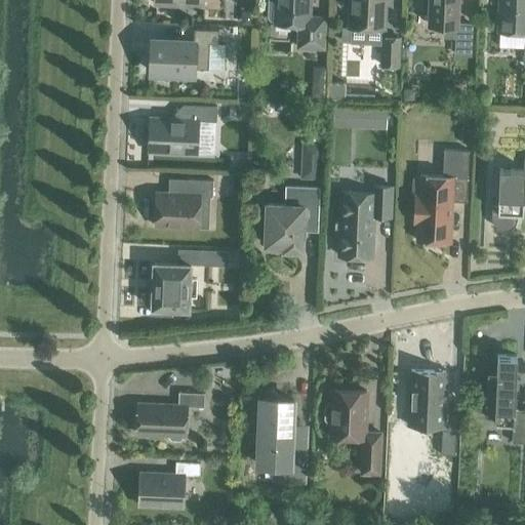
[(324,17),(310,16),(310,0),(268,0),(268,17),(271,19),(274,19),(274,24),(292,24),(298,31),(297,43),(306,43),(306,47),(323,48),(324,17)]
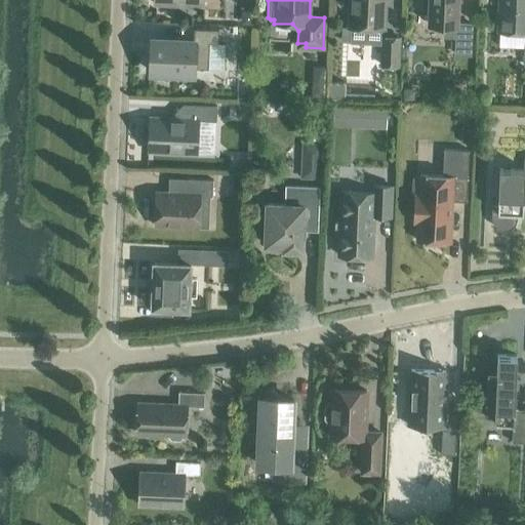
[(349,0),(348,27),(384,29),(385,0),(349,0)]
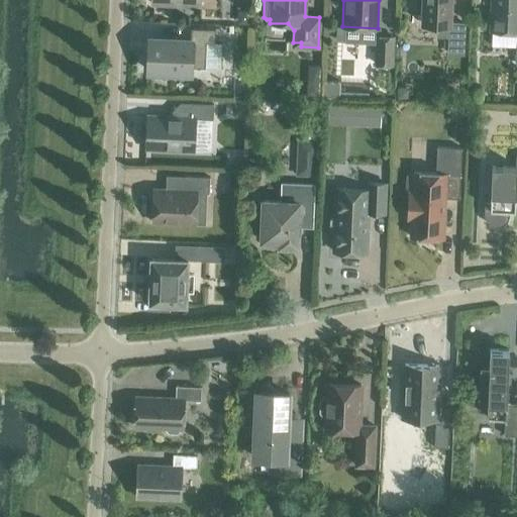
[(463,23),(449,23),(450,0),(417,0),(417,9),(422,9),(421,23),(439,24),(438,36),(448,36),(448,54),(462,54),(463,23)]
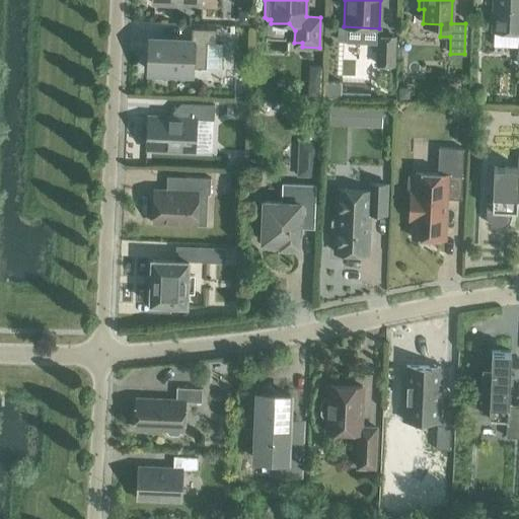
[(518,0),(493,0),(492,31),(518,32),(517,54),(518,54),(518,0)]
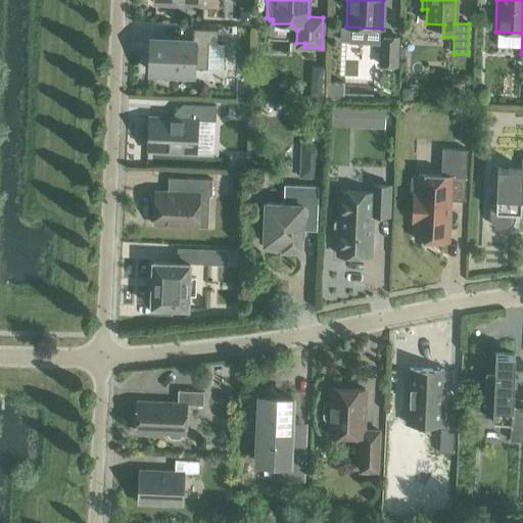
[(193,29),(192,41),(152,40),(150,72),(191,74),(191,68),(206,68),(207,43),(217,43),(218,30),(193,29)]
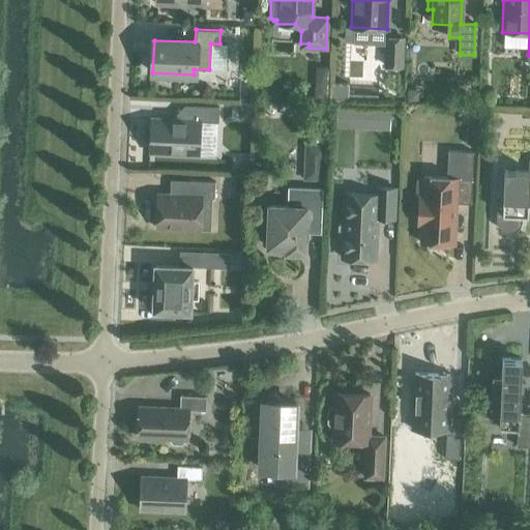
[(386,37),(385,66),(402,66),(403,37),(386,37)]
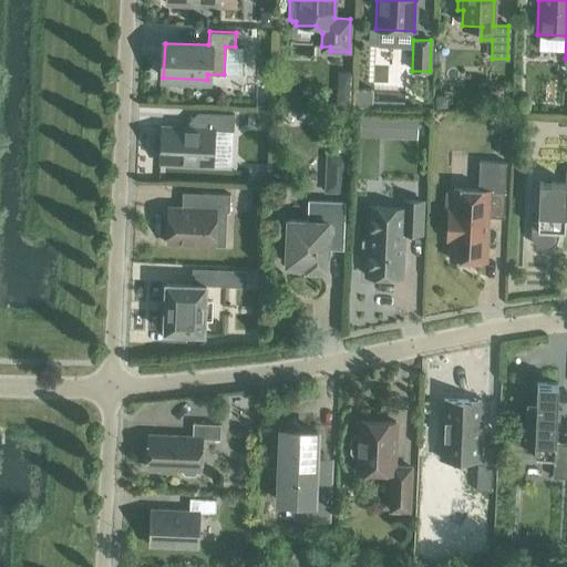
[(337,86),(336,101),(349,102),(350,86),(337,86)]
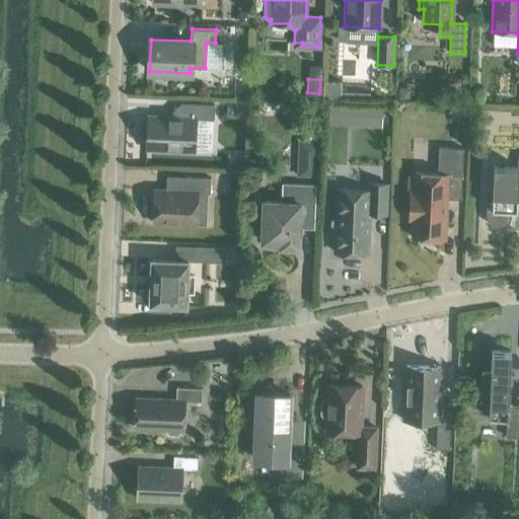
[(398,88),(397,99),(410,100),(410,88),(398,88)]
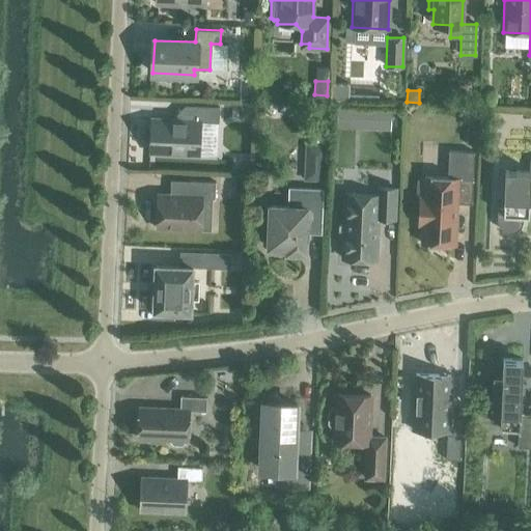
[(239,104),(239,117),(251,117),(251,104),(239,104)]
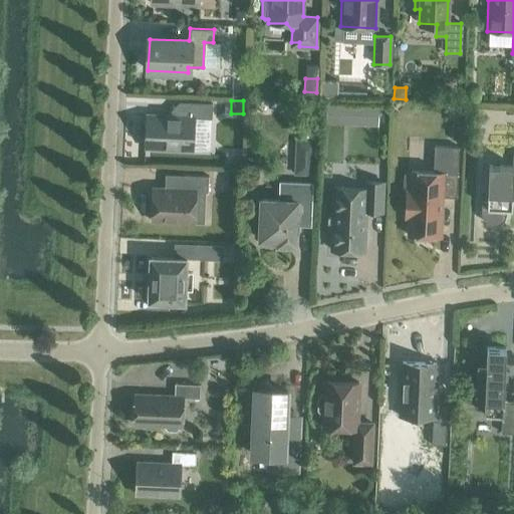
[(145,148),(193,151),(194,117),(211,118),(212,103),(187,102),(186,116),(146,114),(145,148)]
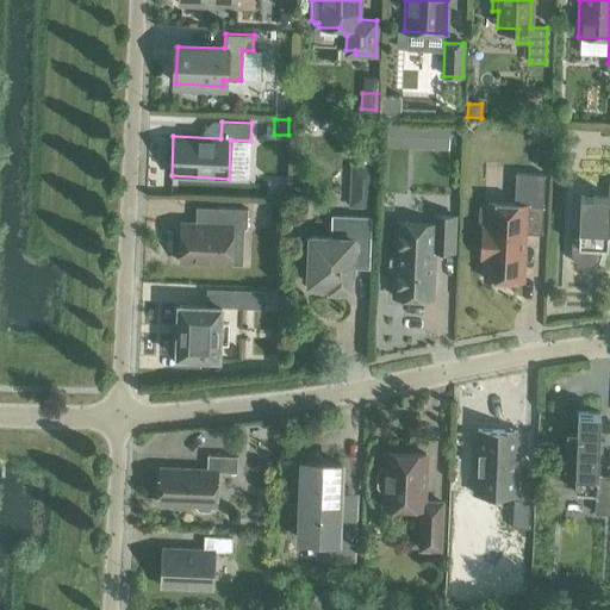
[(387,125),(387,148),(448,149),(449,126),(387,125)]
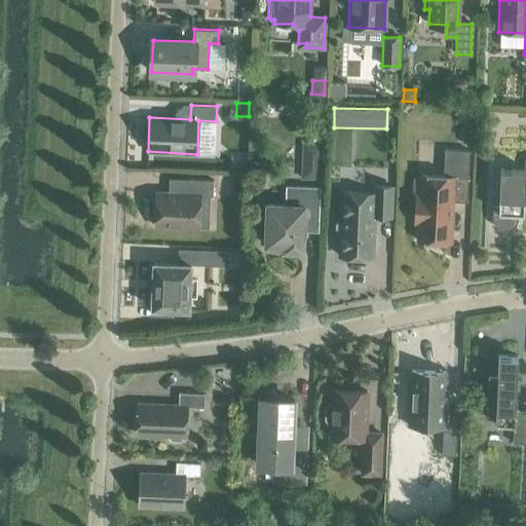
[(302,143),(301,179),(321,180),(323,143),(302,143)]
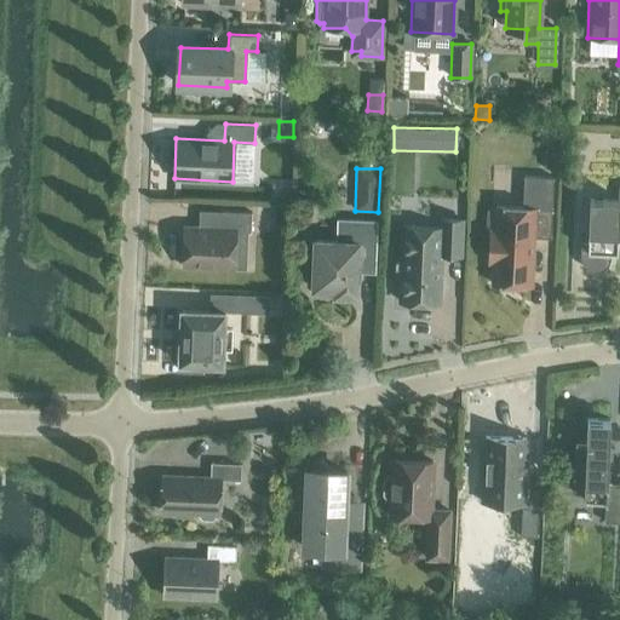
[(533,237),(550,237),(552,177),(523,176),(522,207),(495,206),(494,230),(489,230),(488,262),(493,262),(492,283),(530,286),(533,237)]
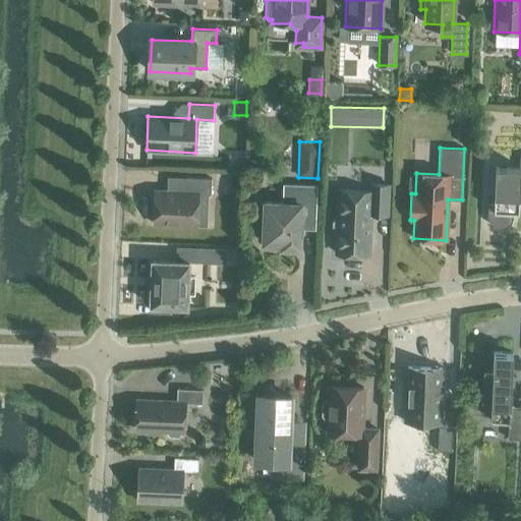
[(520,182),(520,156),(519,168),(496,167),(494,204),(488,204),(487,216),(488,222),(494,227),(500,229),(506,228),(511,223),(513,217),(513,211),(519,212),(520,182)]
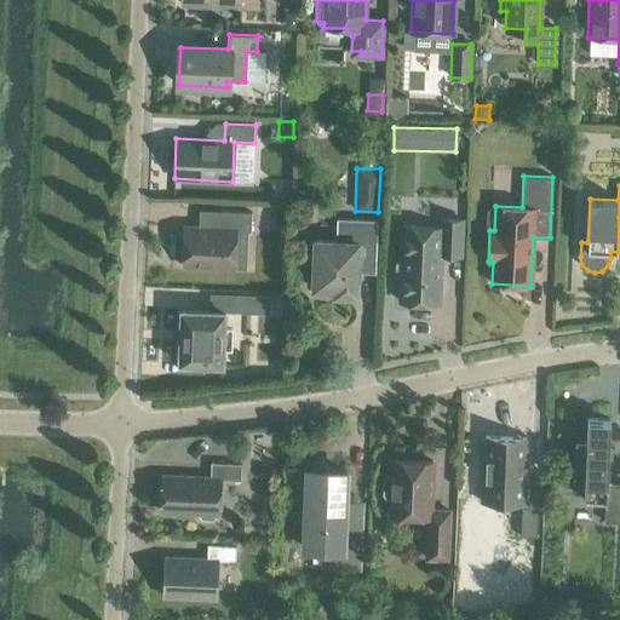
[(275,206),(275,220),(288,220),(290,207),(275,206)]
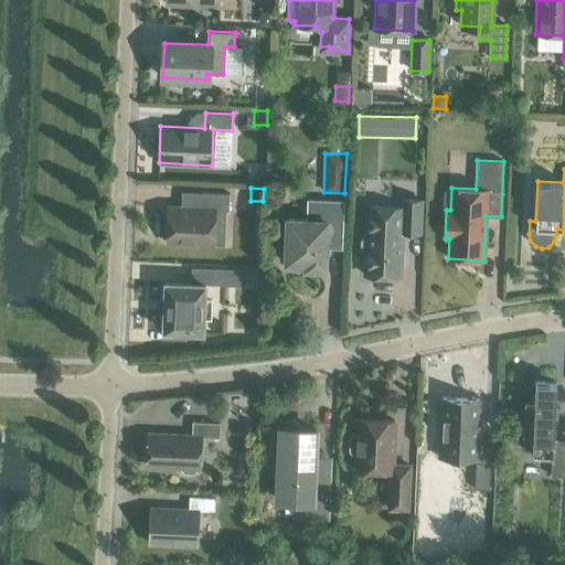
[(167,243),(213,245),(214,211),(228,211),(228,193),(202,192),(201,208),(168,206),(167,243)]
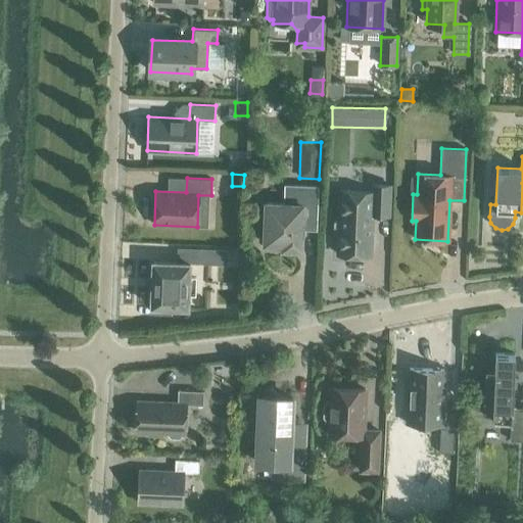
[(337,254),(370,255),(372,215),(388,216),(389,186),(372,185),(372,192),(339,191),(338,220),(333,222),(333,231),(338,233),(337,254)]
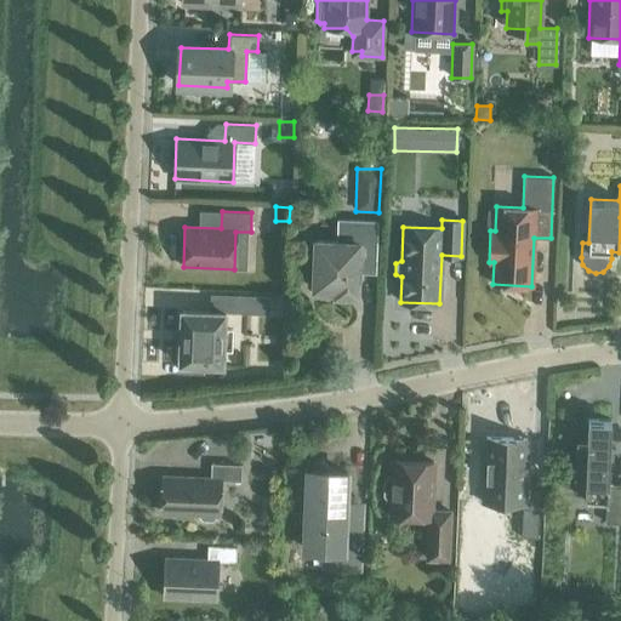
[(313,290),(335,290),(335,295),(357,296),(358,260),(375,260),(376,222),(348,221),(347,235),(337,234),(337,241),(315,241),(311,241),(309,258),(314,258),(313,290)]
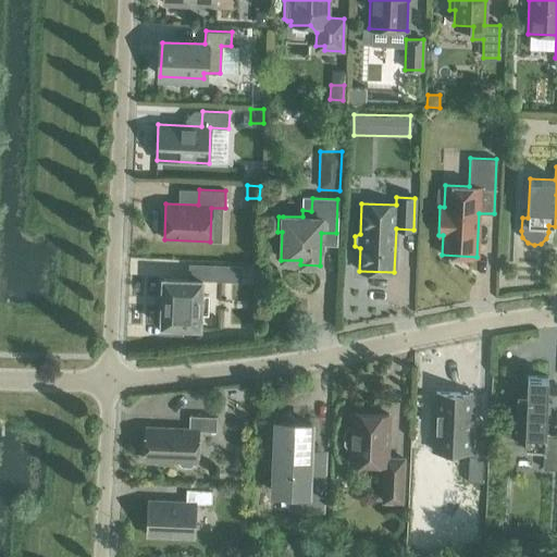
[(210,281),(240,282),(242,267),(211,265),(210,281)]
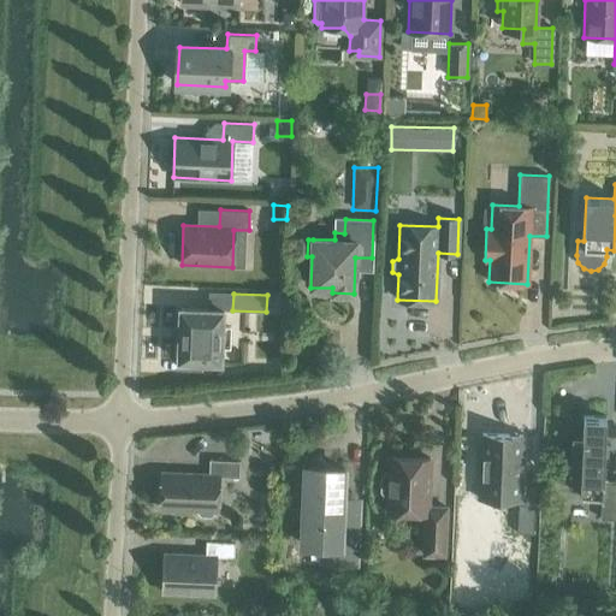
[(182,368),(201,369),(201,362),(220,362),(221,345),(229,345),(230,327),(223,326),(223,309),(179,308),(177,361),(182,361),(182,368)]
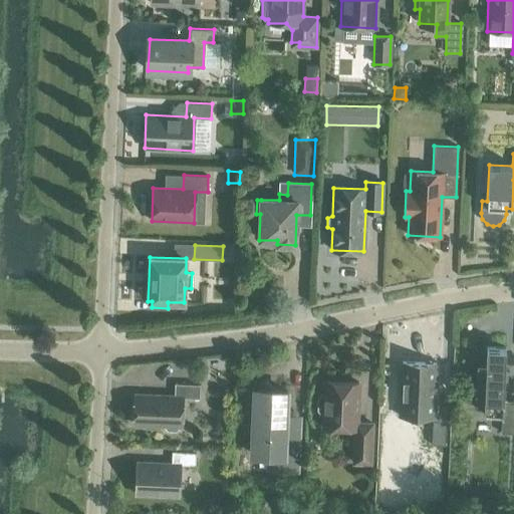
[(501,433),(513,433),(513,401),(503,401),(506,348),(486,347),(486,367),(477,367),(476,390),(474,390),(474,396),(476,397),(476,401),(484,402),(484,414),(502,414),(501,433)]
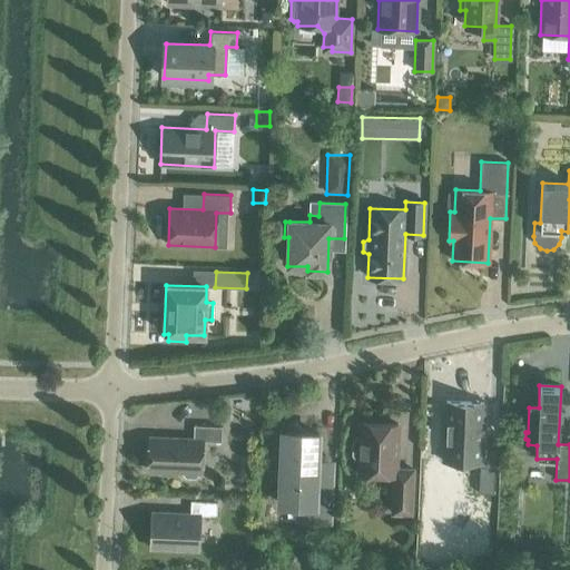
[(480,463),(479,493),(493,494),(495,455),(481,454),(483,403),(445,402),(443,462),(480,463)]
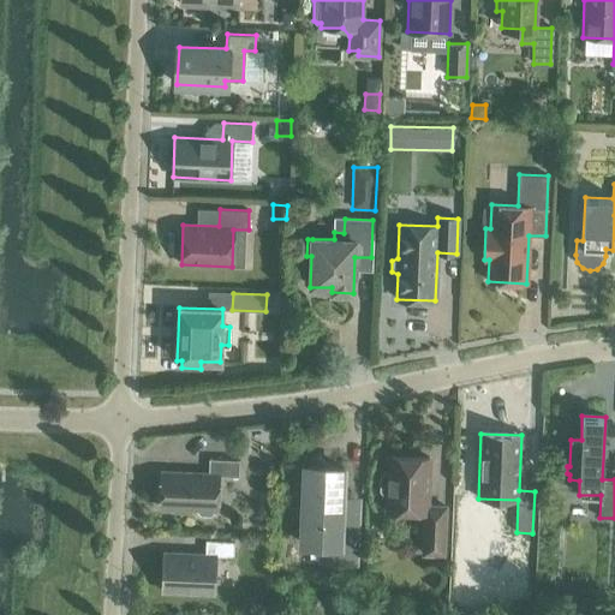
[(423,554),(443,555),(446,507),(427,506),(429,458),(389,457),(388,473),(384,473),(381,477),(381,491),(383,495),(388,495),(387,512),(425,513),(423,554)]
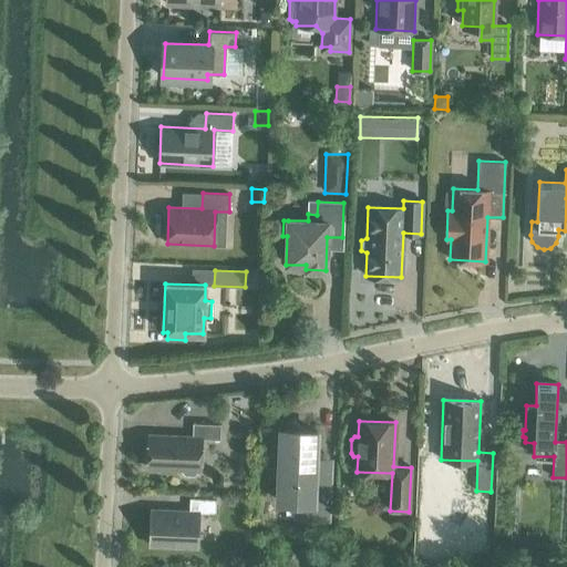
[(146,467),(182,470),(182,471),(185,475),(193,475),(197,472),(197,470),(200,470),(203,439),(220,440),(220,424),(193,423),(192,437),(182,436),(181,436),(172,436),(172,435),(171,435),(171,436),(147,435),(146,467)]
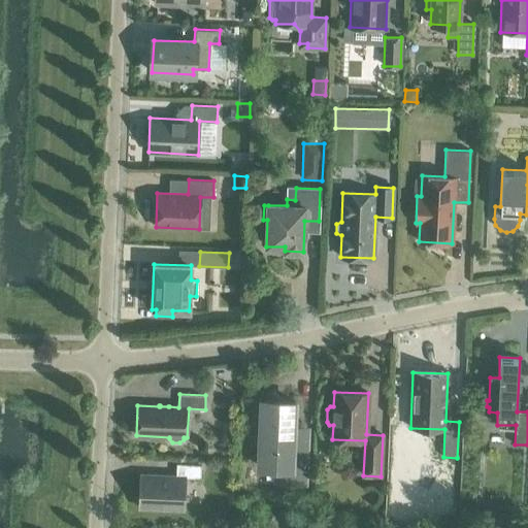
[(290,468),(289,483),(305,483),(307,442),(293,441),(295,402),(262,400),(259,466),(290,468)]
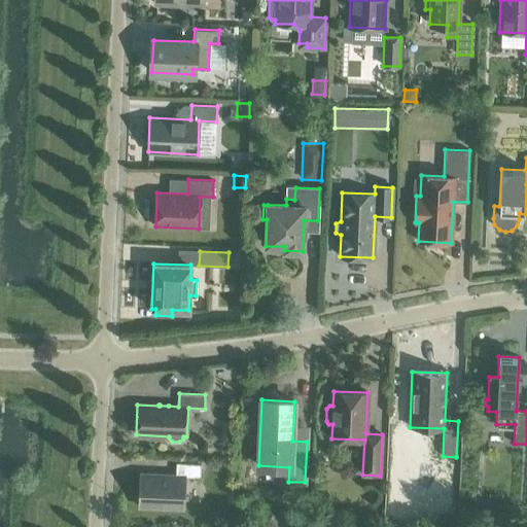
[(139,506),(183,508),(184,476),(200,477),(201,464),(176,463),(175,476),(140,473),(139,506)]
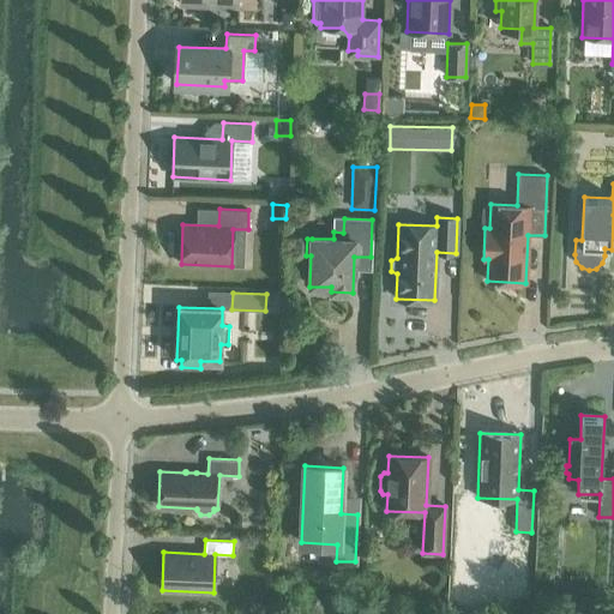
[(378,613),(385,613),(398,597),(378,583),(362,602),(378,613)]
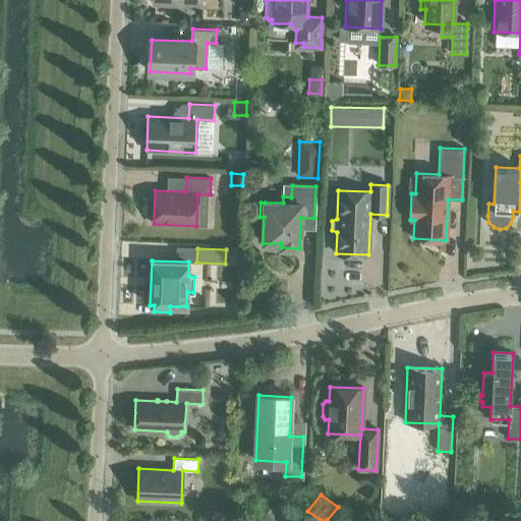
[(287,503),(287,519),(300,519),(300,503),(287,503)]
